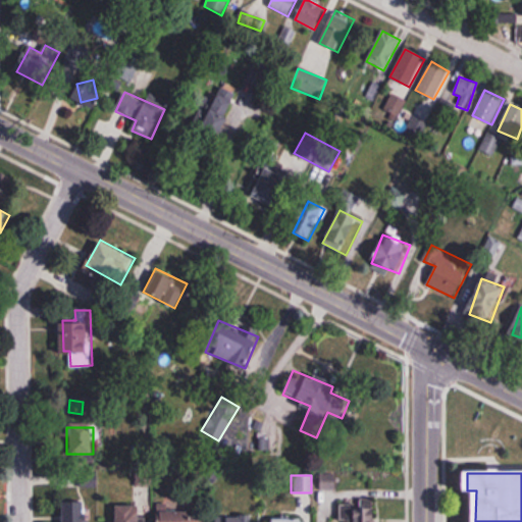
[(322,489),(335,489),(335,476),(322,476),(322,489)]
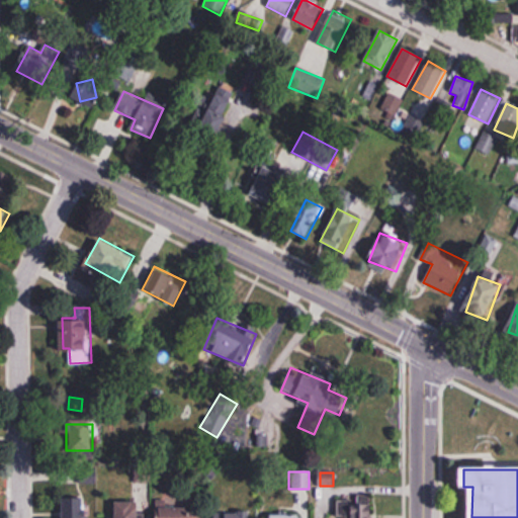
[(62,517),(87,517),(88,496),(63,496),(62,517)]
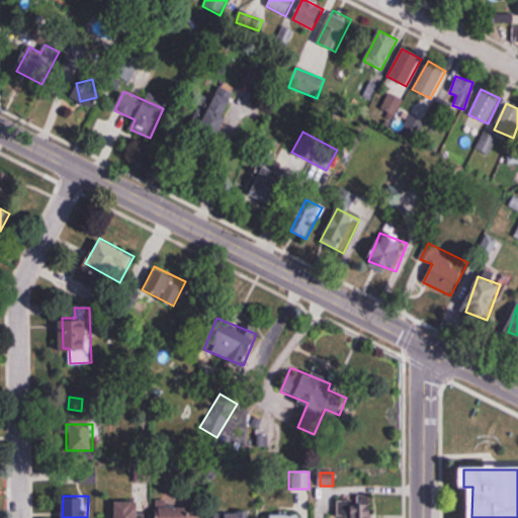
[(338,497),(337,517),(370,517),(371,497),(338,497)]
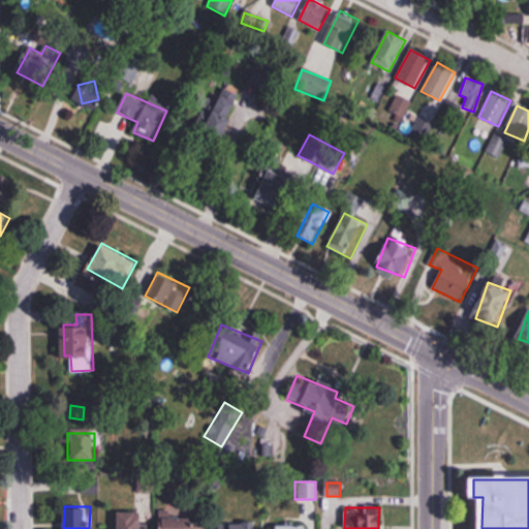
[(119,511),(118,528),(145,528),(145,511),(119,511)]
